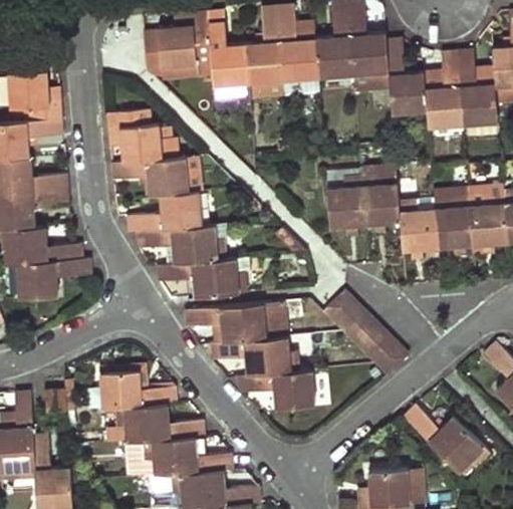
[(354,74),(348,0),(331,1),(334,30),(340,30),(340,36),(335,37),(315,38),(318,77),(354,74)]
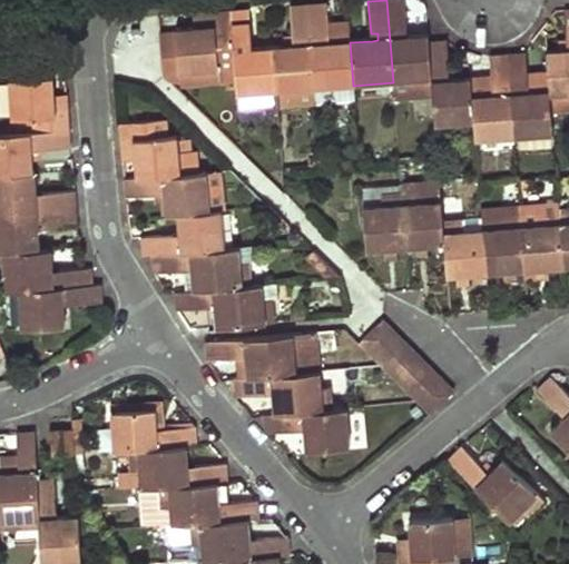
[(429,45),(428,37),(406,38),(400,38),(399,31),(405,31),(403,0),(393,0),(386,0),(393,82),(431,79),(429,45)]
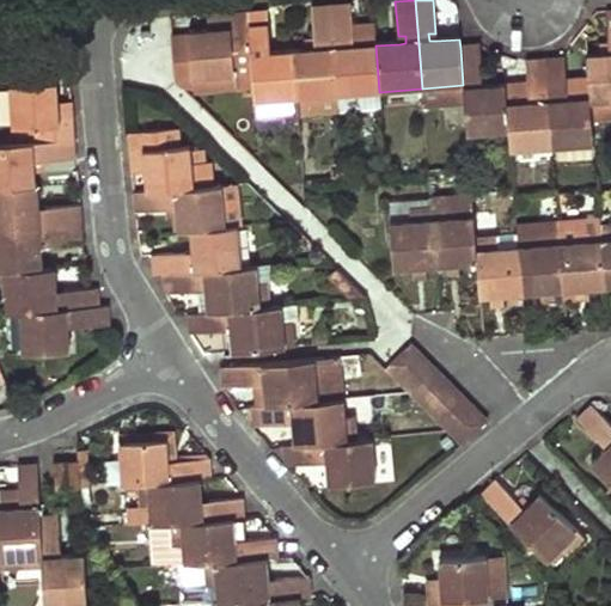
[(379,92),(376,46),(354,47),(347,48),(346,40),(353,40),(350,5),(331,7),(337,96),(379,92)]
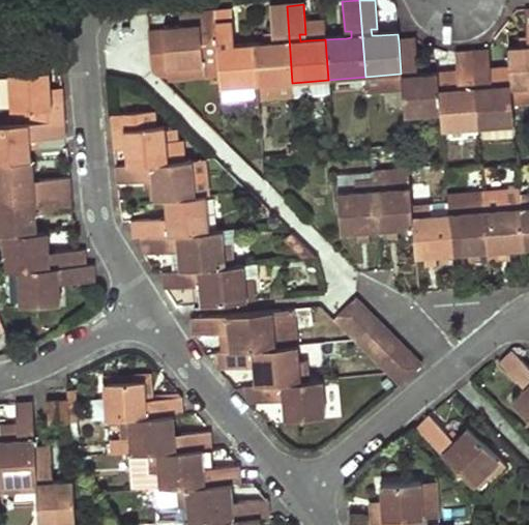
[(292,83),(287,6),(271,7),(272,36),(266,36),(266,44),(254,45),(257,85),(292,83)]
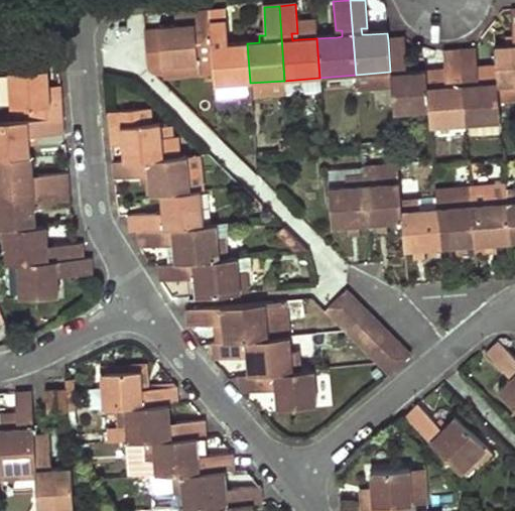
[(250,83),(247,43),(228,45),(223,46),(221,39),(227,39),(225,11),(209,12),(211,42),(215,86),(243,84),(250,83)]
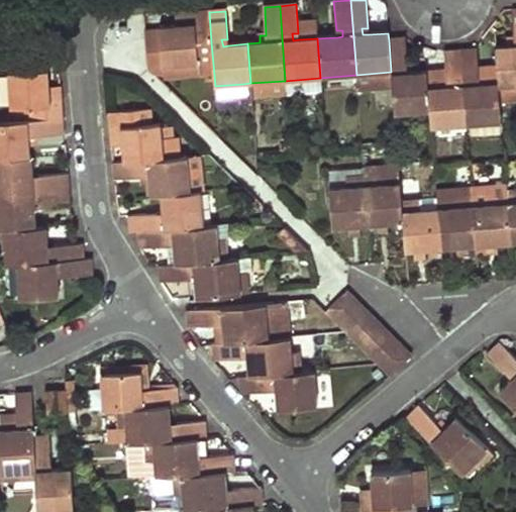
[(515,11),(511,12),(513,46),(496,48),(498,85),(498,88),(515,86),(515,11)]
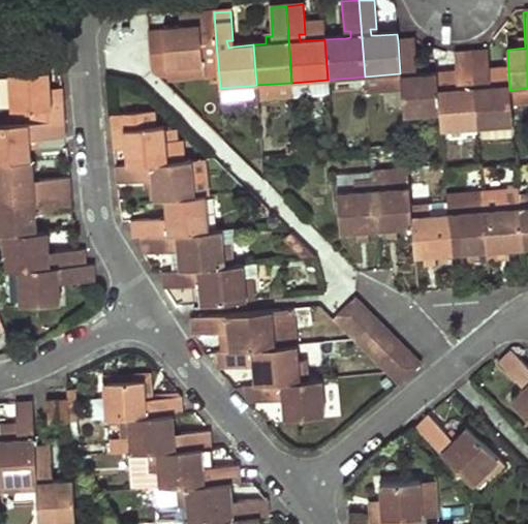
[(216,43),(214,12),(188,14),(190,26),(181,27),(164,29),(164,33),(149,35),(151,67),(166,67),(166,69),(202,66),(200,44),(216,43)]
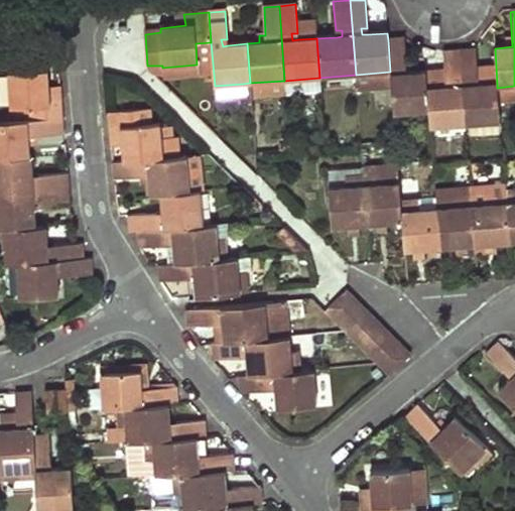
[(185,25),(183,14),(174,15),(176,26),(185,25)]
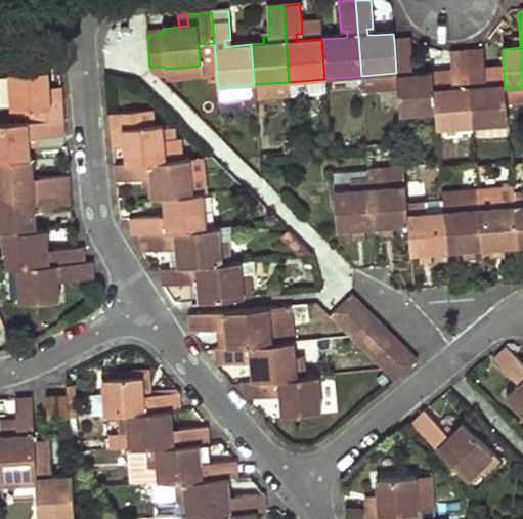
[(433,91),(432,74),(412,76),(407,76),(406,69),(412,68),(409,39),(394,41),(396,73),(397,91),(399,117),(435,114),(433,91)]
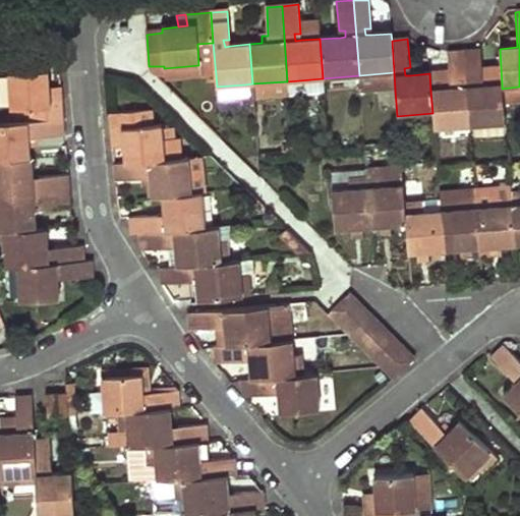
[(483,79),(481,51),(464,52),(470,128),(505,125),(504,105),(502,89),(502,86),(484,87),(478,87),(477,80),(483,79)]
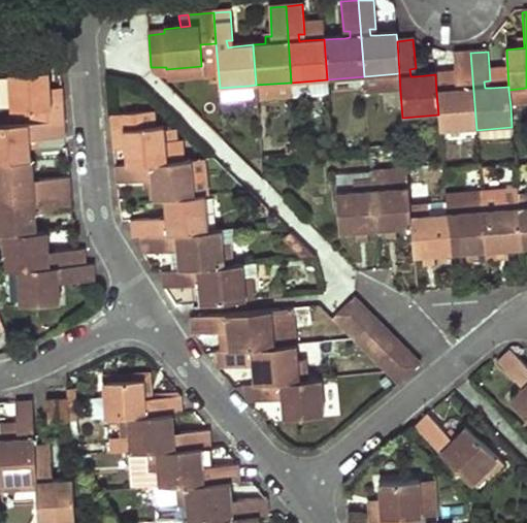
[(476,130),(470,53),(454,55),(454,72),(435,74),(436,92),(438,115),(439,133),(476,130)]
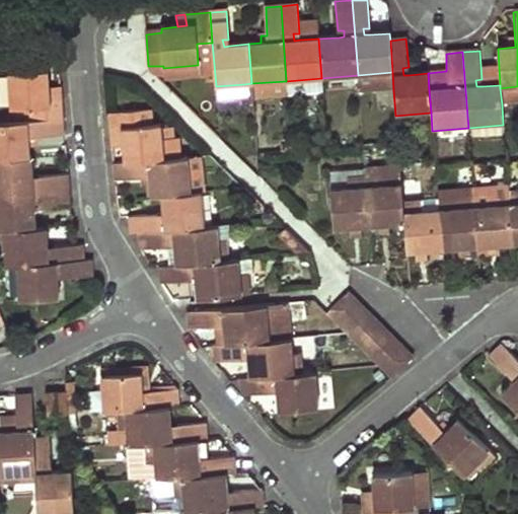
[(198,65),(163,68),(164,78),(199,75),(198,65)]
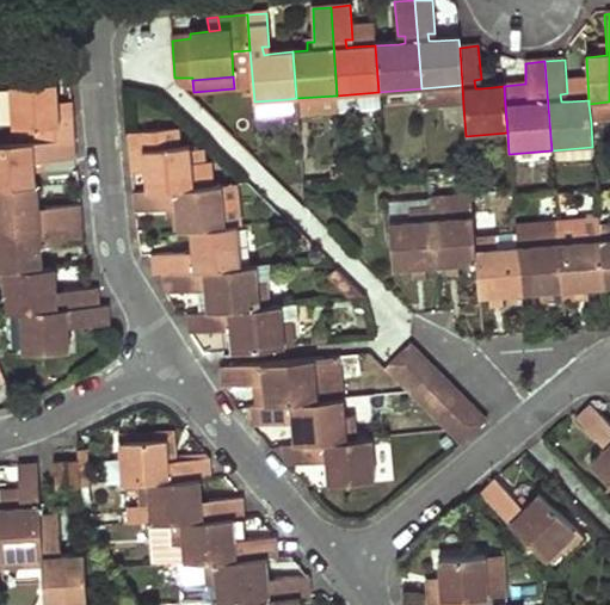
[(463,106),(462,85),(421,88),(423,110),(463,106)]
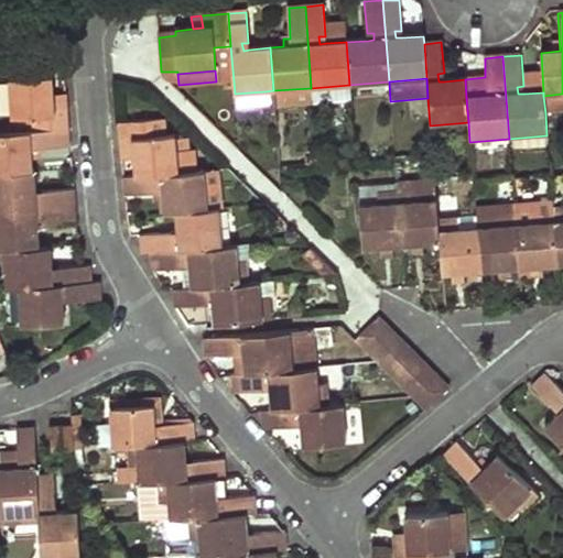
[(67,133),(66,106),(53,107),(53,98),(51,79),(9,81),(11,119),(25,119),(26,135),(67,133)]
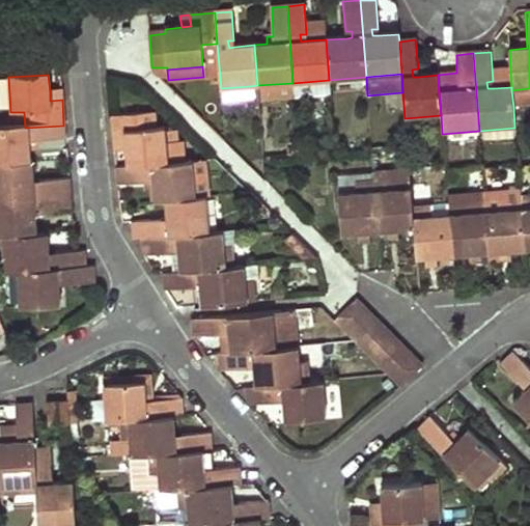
[(0,111),(10,110),(7,80),(0,80),(0,111)]
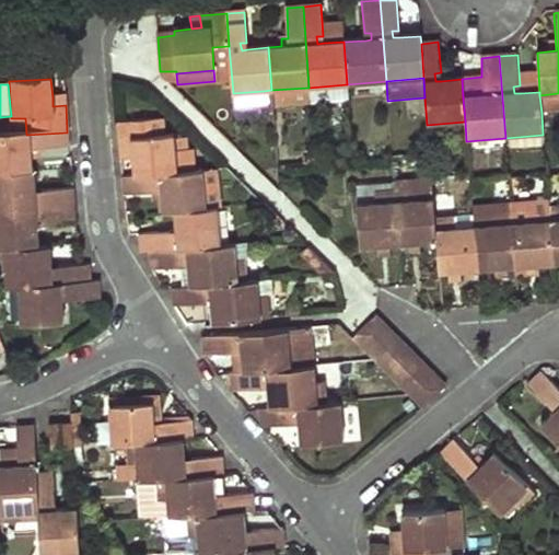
[(233,93),(233,106),(265,104),(264,91),(233,93)]
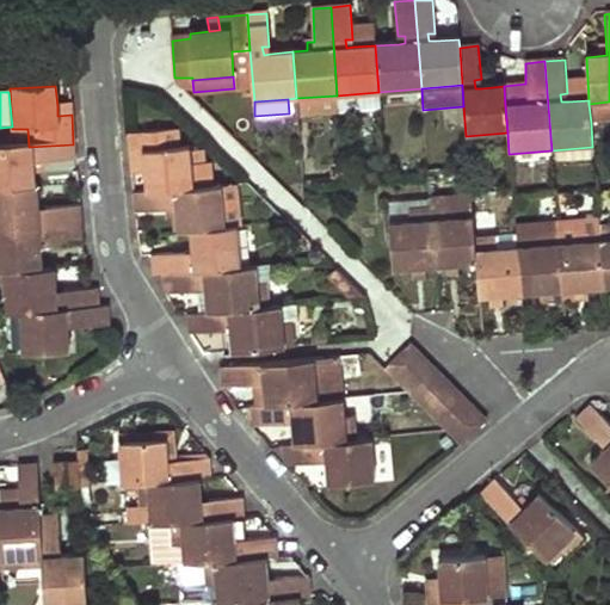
[(609,102),(589,104),(591,123),(609,121),(609,102)]
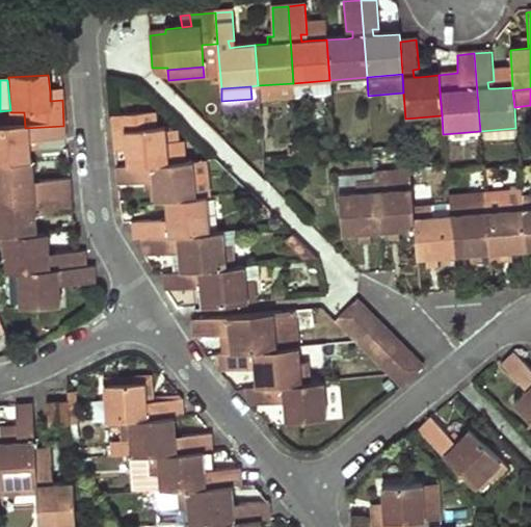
[(62,100),(61,91),(50,93),(50,101),(62,100)]
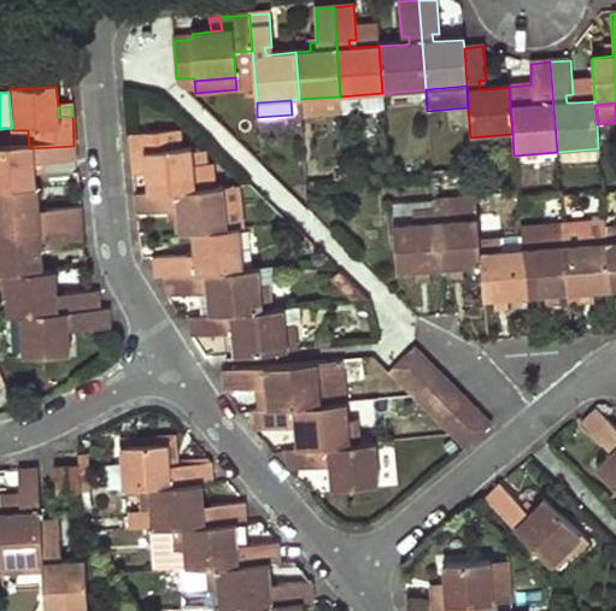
[(148,197),(213,189),(212,165),(207,165),(193,166),(192,153),(192,150),(166,151),(164,133),(128,136),(130,168),(146,165),(147,176),(148,197)]
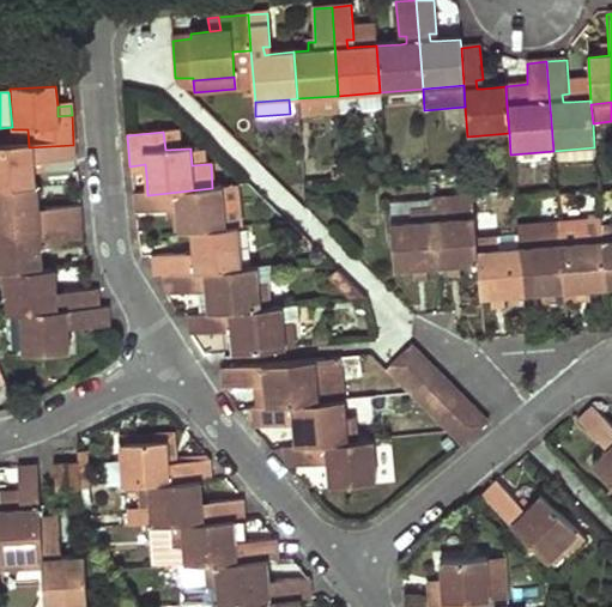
[(76,163),(73,145),(29,147),(0,149),(0,190),(35,189),(34,175),(32,167),(43,165),(76,163)]
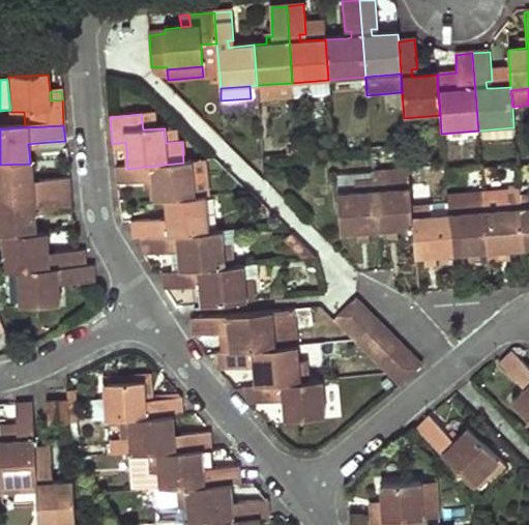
[(166,143),(178,142),(177,130),(165,132),(166,143)]
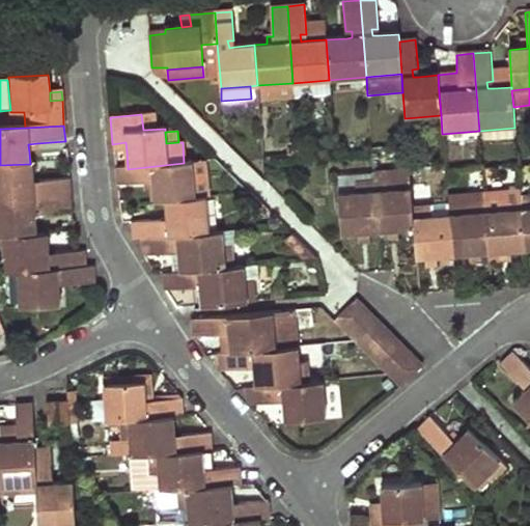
[(127,151),(126,142),(112,144),(113,153),(127,151)]
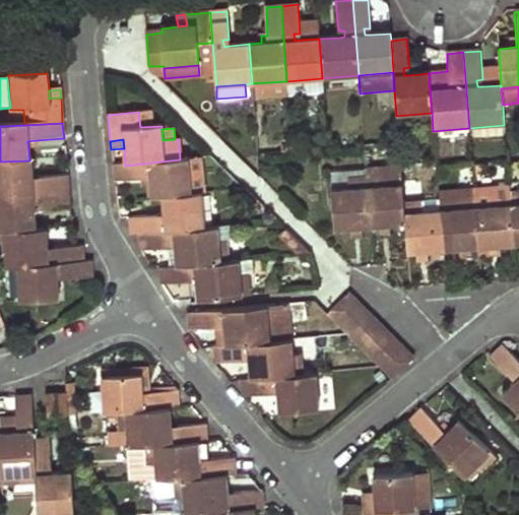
[(37,148),(37,140),(27,141),(28,148),(37,148)]
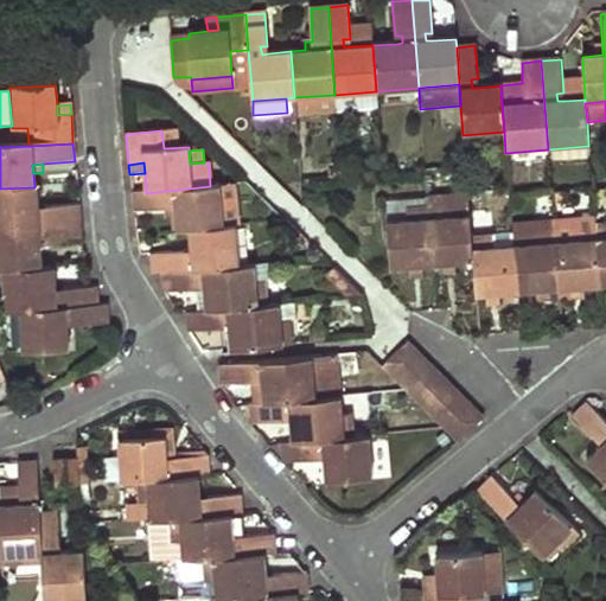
[(221,185),(225,228),(235,227),(241,227),(236,184),(221,185)]
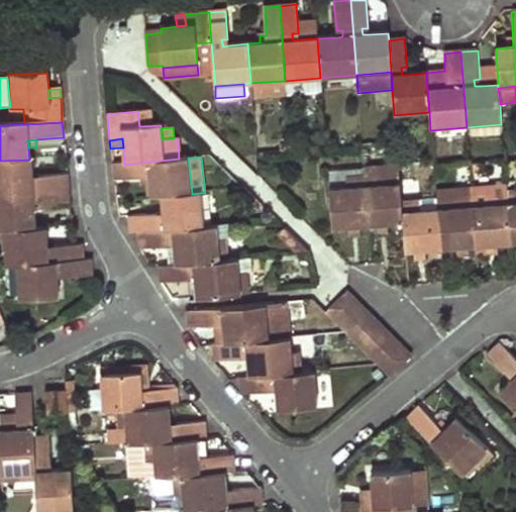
[(189,194),(192,194),(188,158),(187,158),(179,159),(124,165),(111,166),(113,182),(140,180),(142,179),(141,174),(147,173),(150,198),(160,197),(189,194)]
